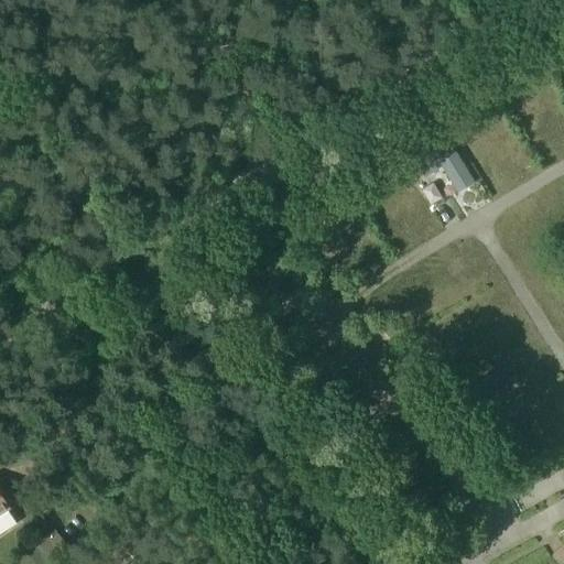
[(419,177),(441,166),(454,191),(473,181),(449,138),(409,160),(419,177)]
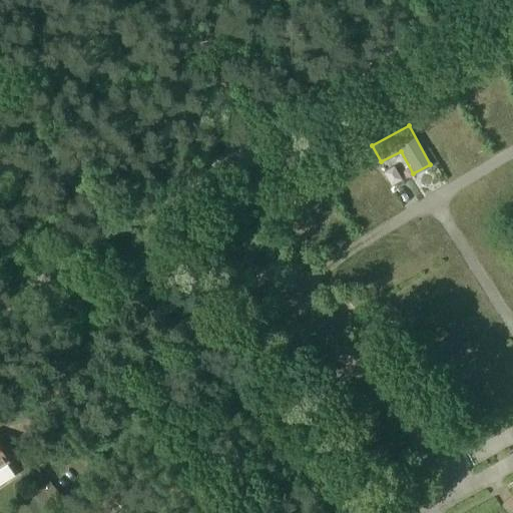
[(0,485),(14,477),(6,464),(0,452),(0,485)]
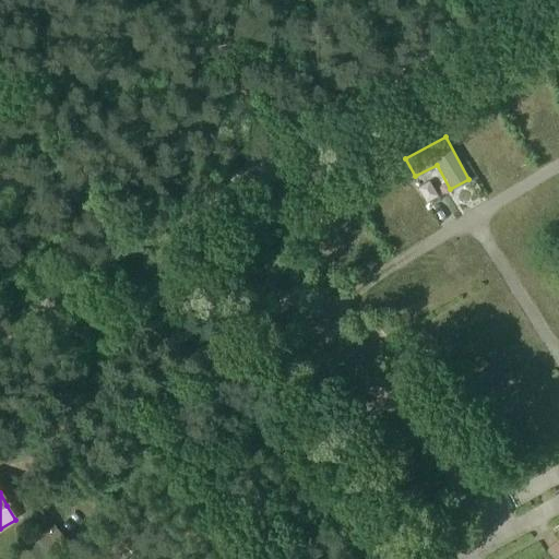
[(430,512),(424,518),(432,527),(439,522),(430,512)]
